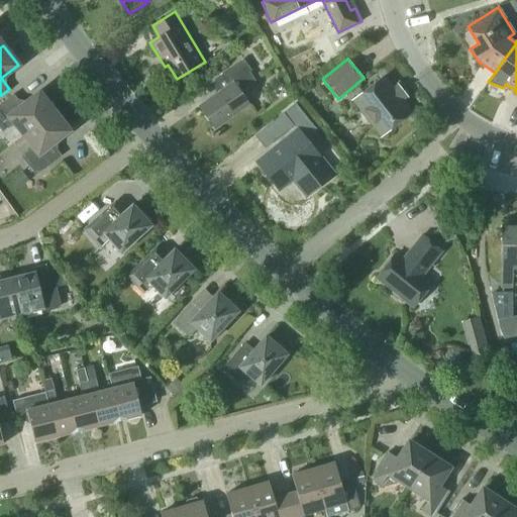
[(239,91),(254,80),(248,72),(250,71),(242,60),(220,75),(228,86),(199,106),(214,128),(248,104),(239,91)]
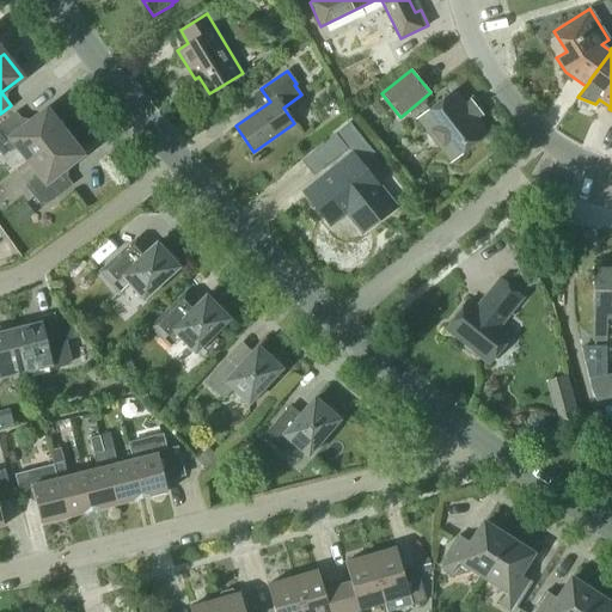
[(487,133),(453,91),(421,116),(454,158),(487,133)]
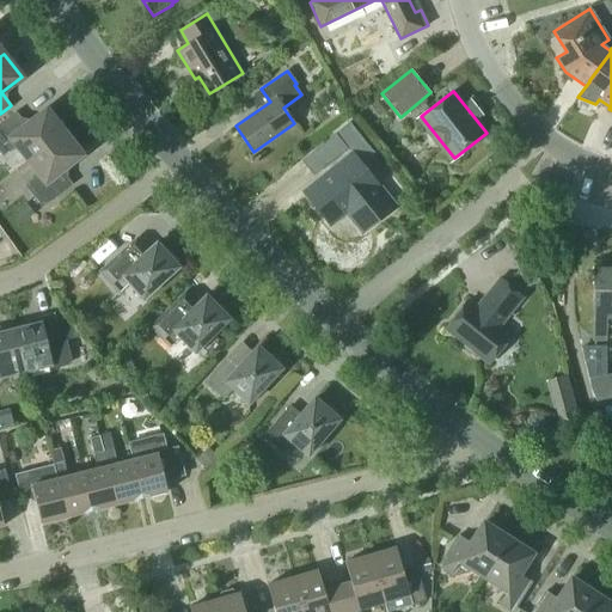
[(17,146),(28,159),(63,132),(47,109),(26,124),(16,111),(0,122),(0,152),(2,157),(17,146)]
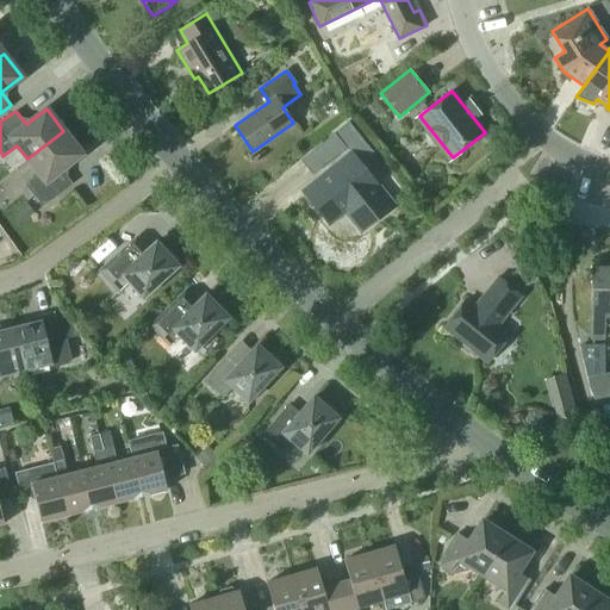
[(362,230),(391,206),(373,185),(375,182),(360,163),(373,153),(348,122),(334,132),(352,155),(304,193),(327,222),(340,211),(349,212),(362,230)]
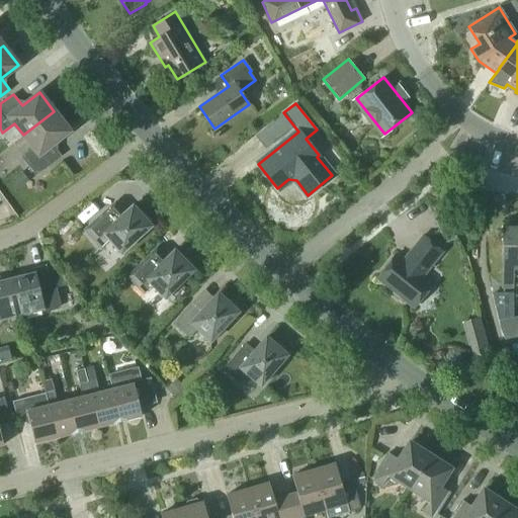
[(69,131),(54,111),(23,135),(32,147),(20,156),(35,175),(61,155),(52,144),(69,131)]
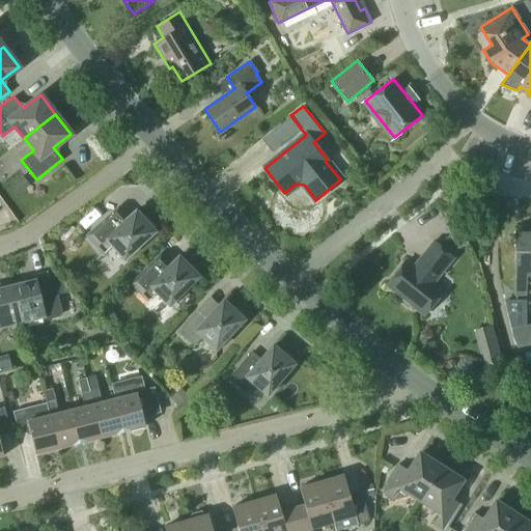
[(30,185),(23,174),(11,184),(19,193),(30,185)]
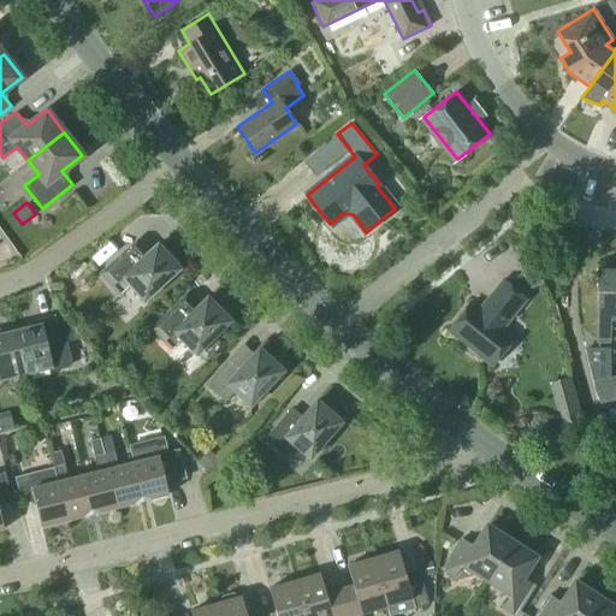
[(137,240),(100,273),(119,295),(130,285),(143,301),(179,268),(158,244),(149,252),(137,240)]
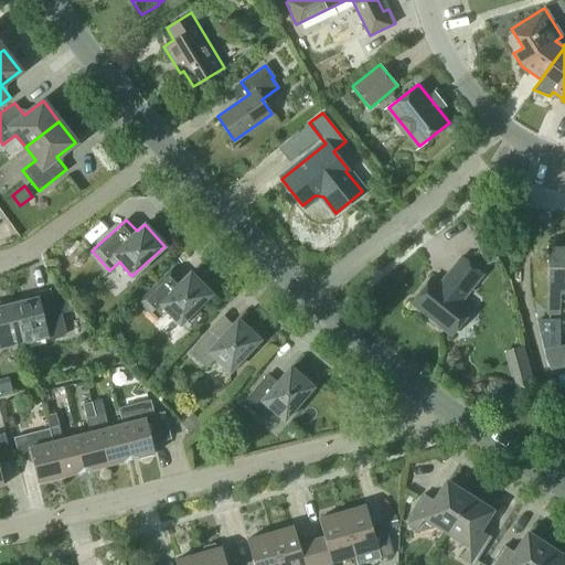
[(564,291),(564,247),(547,247),(547,291),(547,313),(558,313),(558,291),(564,291)]
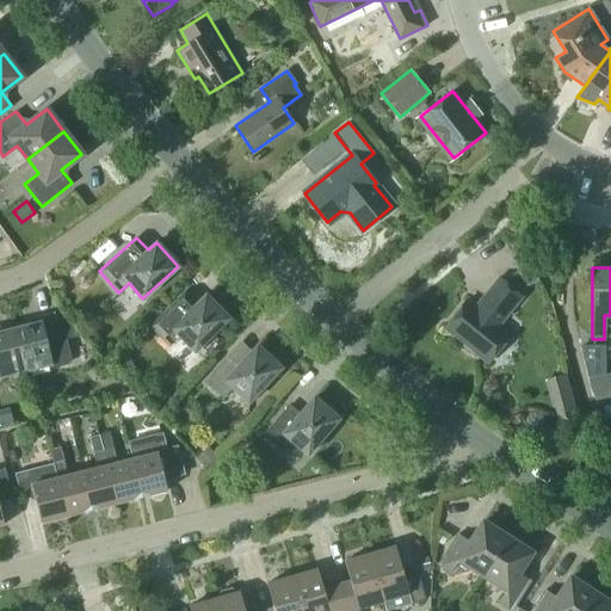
[(499,325),(522,297),(498,278),(475,306),(468,300),(444,328),(487,363),(510,334),(499,325)]
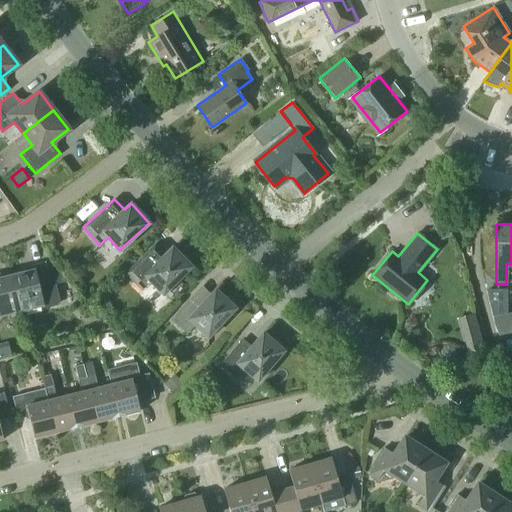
[(156,245),(127,275),(142,290),(150,282),(163,294),(164,294),(175,283),(191,266),(172,247),(165,254),(156,245)]
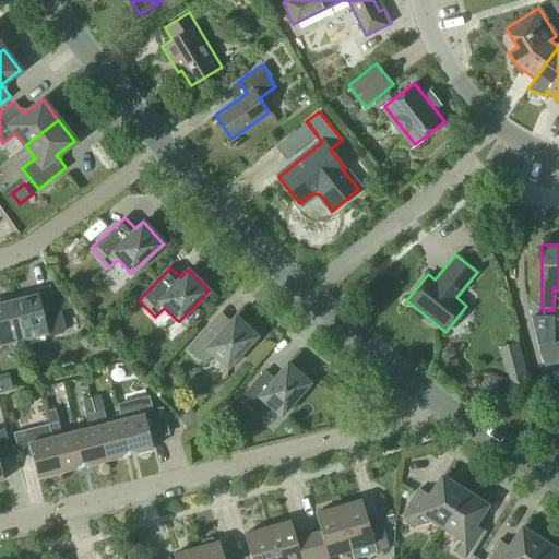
[(37,294),(13,299),(24,340),(47,333),(48,337),(62,333),(66,328),(61,310),(74,307),(60,290),(51,293),(49,285),(36,288),(37,294)]
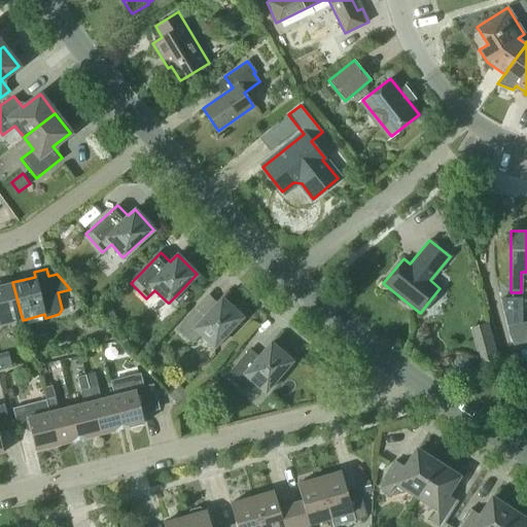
[(0,324),(23,320),(12,282),(0,285),(0,324)]
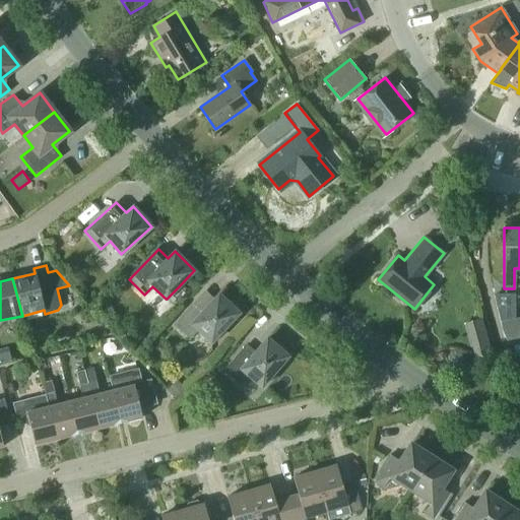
[(178,287),(167,299),(173,305),(184,294),(178,287)]
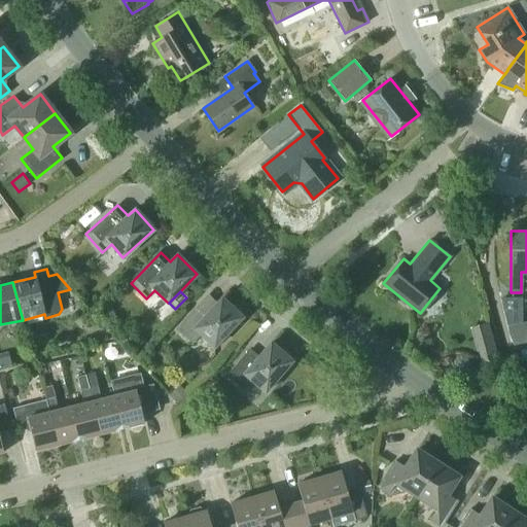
[(201,335),(214,347),(242,317),(221,297),(206,314),(197,306),(176,328),(192,344),(201,335)]
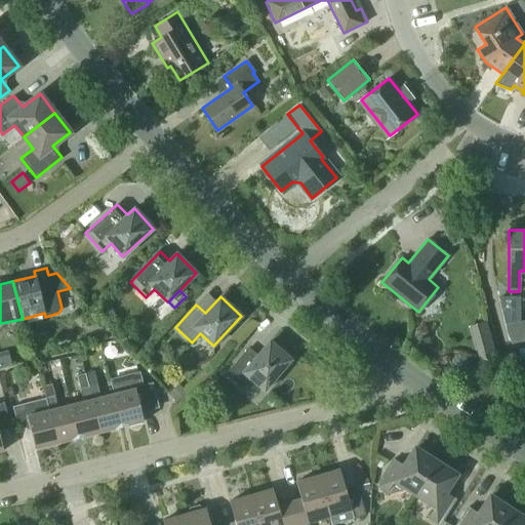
[(264,391),(290,359),(270,341),(254,358),(245,350),(226,373),(242,388),(250,378),(264,391)]
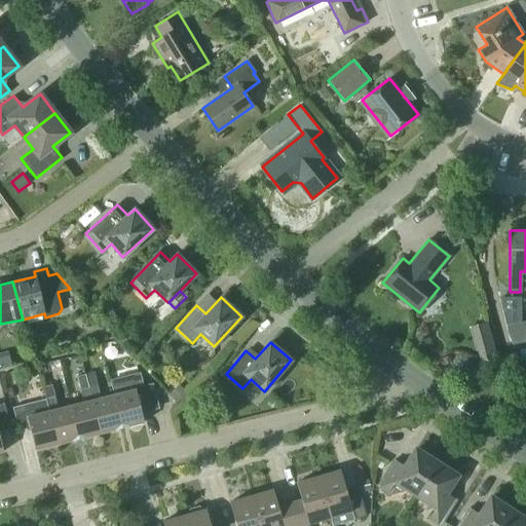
[(477,350),(480,363),(497,358),(494,345),(477,350)]
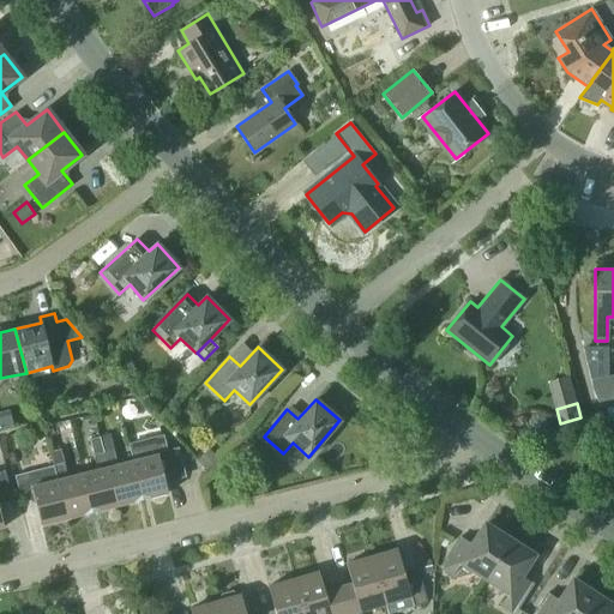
[(116,505),(142,499),(132,461),(118,464),(109,433),(100,435),(101,440),(116,505)]
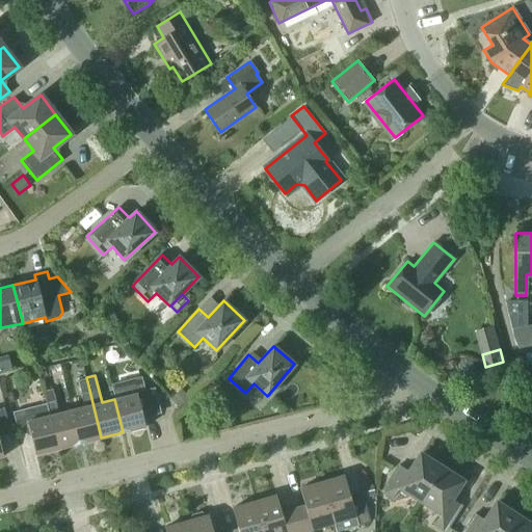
[(123,432),(145,426),(142,416),(161,411),(155,388),(144,390),(141,376),(112,383),(115,399),(114,399),(123,432)]
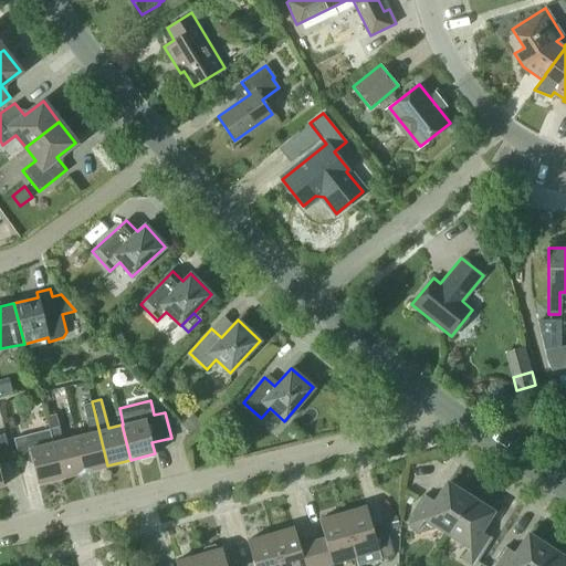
[(83,408),(86,419),(90,432),(75,437),(84,471),(107,465),(93,406),(83,408)]
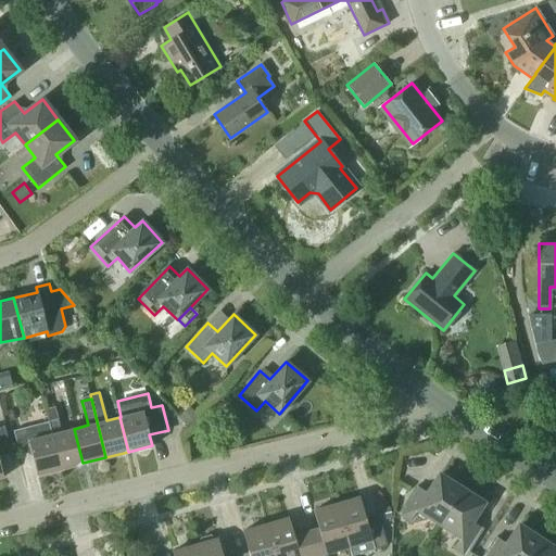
[(197,414),(188,406),(178,416),(187,425),(197,414)]
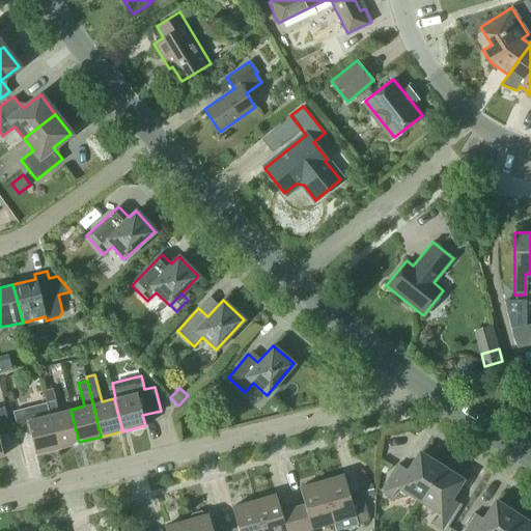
[(57,448),(79,442),(71,410),(58,413),(55,400),(46,402),(57,448)]
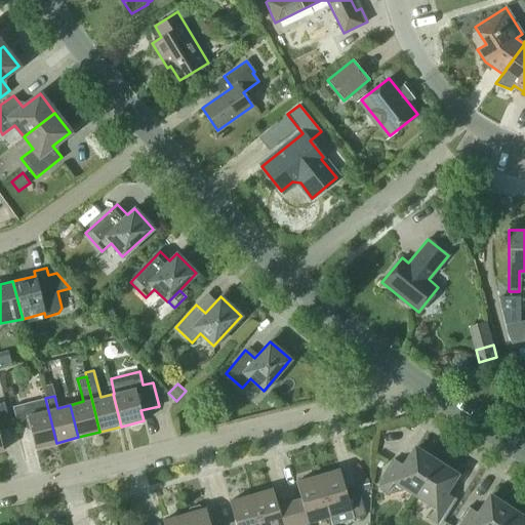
[(45,398),(33,401),(12,406),(16,423),(28,420),(35,448),(56,443),(45,398)]
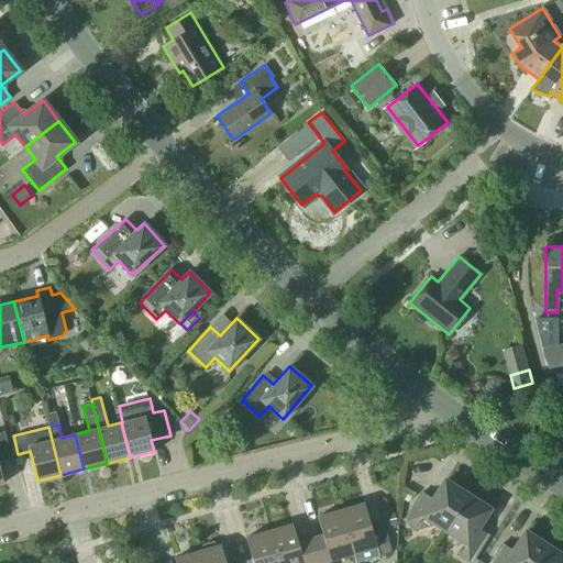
[(433,522),(444,529),(466,495),(464,493),(463,487),(454,482),(448,483),(444,481),(432,499),(421,492),(404,520),(415,527),(414,529),(432,526),(433,522)]
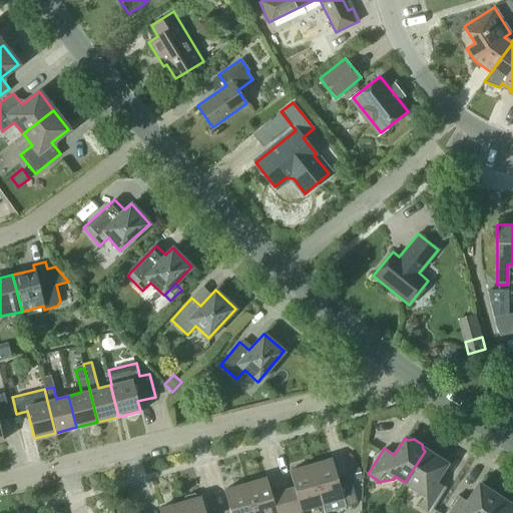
[(446,464),(443,462),(442,456),(433,451),(428,452),(425,451),(405,482),(425,495),(418,506),(428,512),(445,487),(435,480),(446,464)]
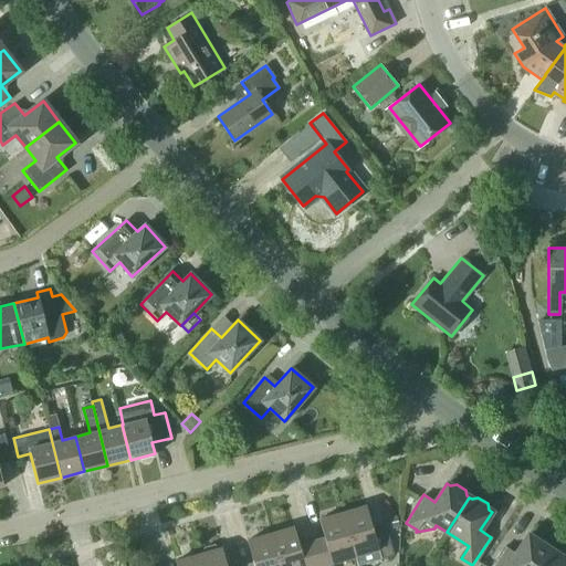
[(366,505),(342,513),(355,556),(378,549),(380,559),(394,555),(386,528),(374,532),(366,505)]
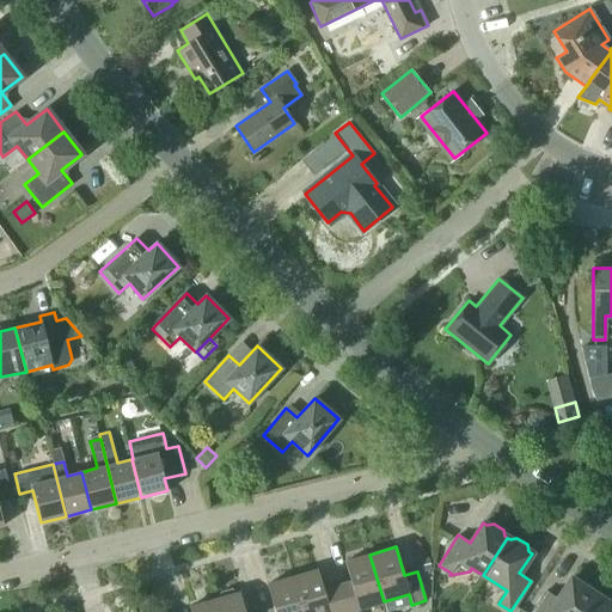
[(350,582),(337,586),(344,611),(359,611),(359,609),(384,601),(369,555),(344,562),(350,582)]
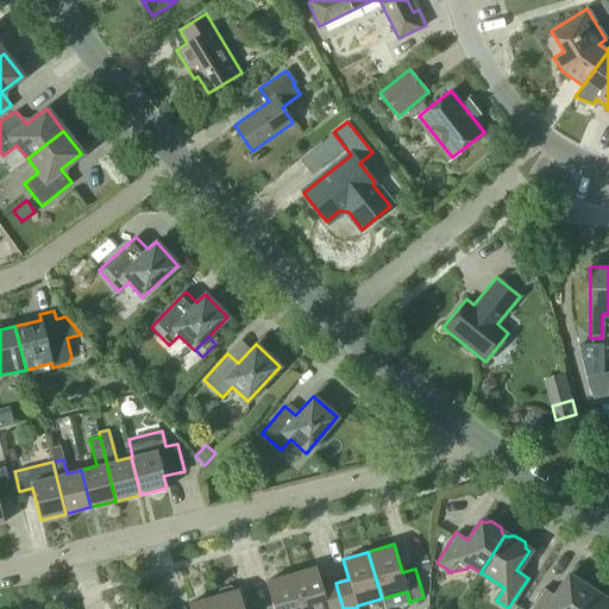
[(316,566),(290,573),(300,608),(343,608),(336,583),(321,586),(316,566)]
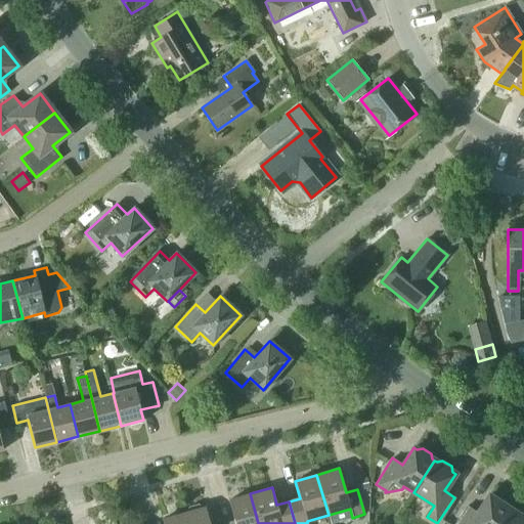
[(258,523),(250,493),(228,500),(234,523),(258,523)]
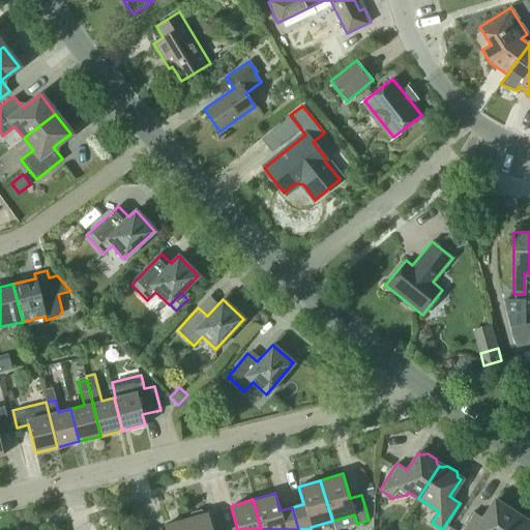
[(504,529),(514,513),(512,512),(511,507),(503,501),(497,502),(494,501),(482,518),(472,511),(460,529),(504,529)]
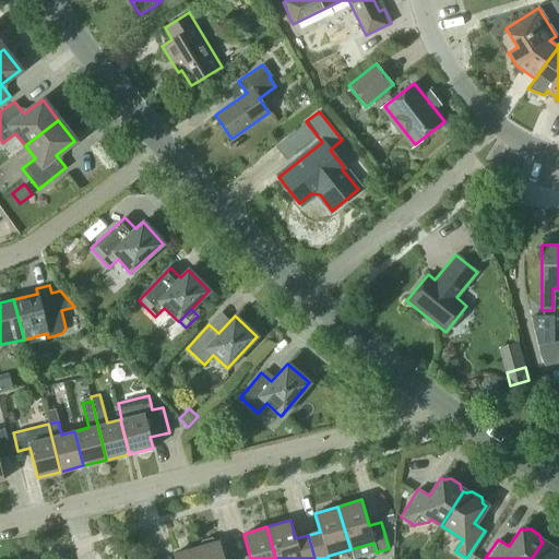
[(224,558),(218,540),(217,542),(211,537),(201,540),(199,547),(195,547),(199,558),(224,558)]
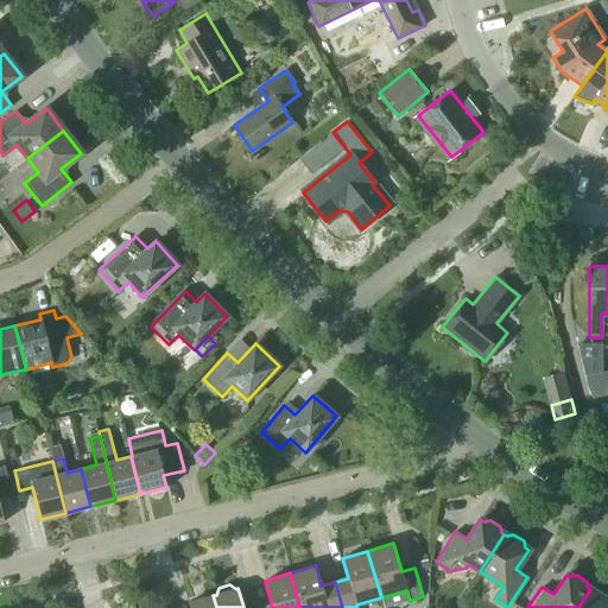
[(607,607),(607,595),(600,590),(594,591),(590,589),(578,607),(607,607)]
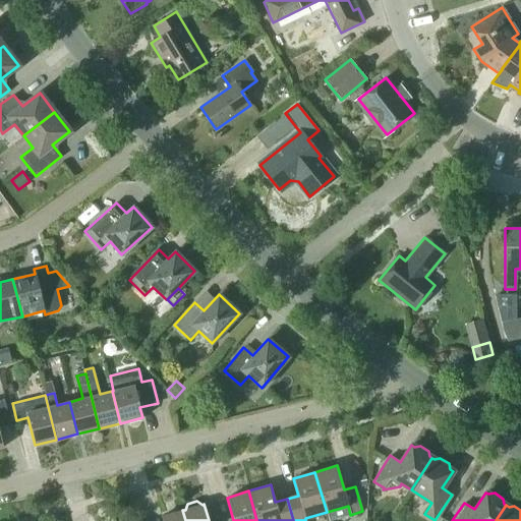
[(185,520),(182,510),(161,516),(162,520),(185,520)]
